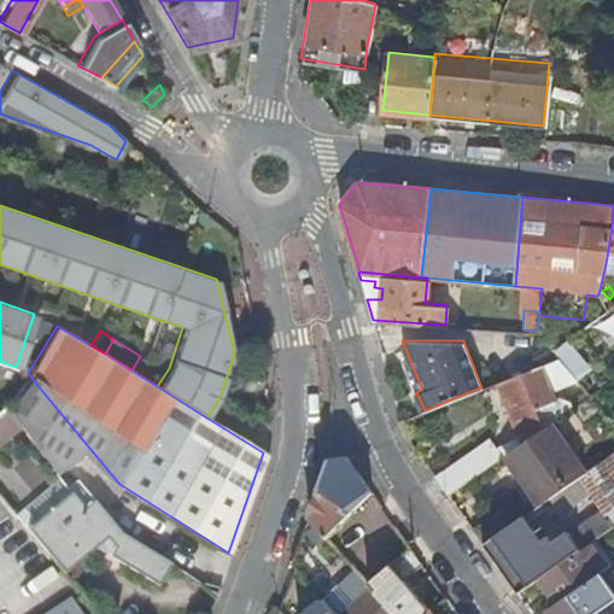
[(498,380),(510,409),(532,401),(534,408),(513,416),(519,431),(519,432),(525,439),(547,425),(576,404),(572,399),(572,398),(559,393),(555,395),(553,389),(578,380),(559,356),(498,380)]
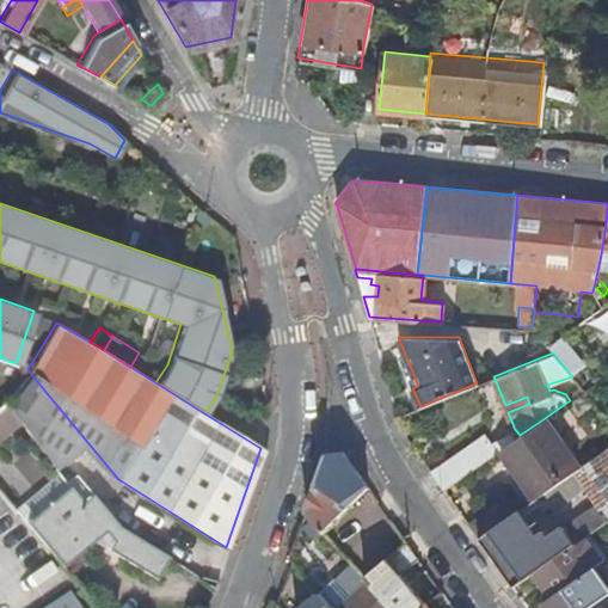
[(114,480),(117,478),(41,386),(28,369),(1,400),(14,417),(51,466),(79,446),(114,480)]
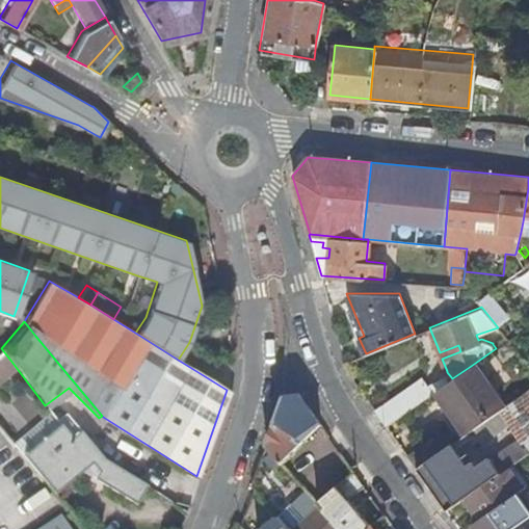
[(440,352),(442,359),(460,351),(458,345),(440,352)]
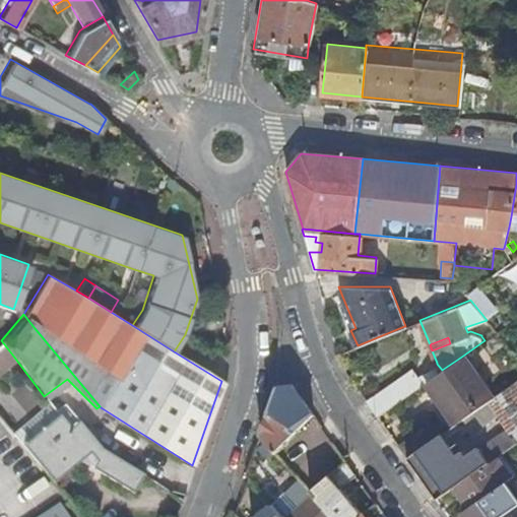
[(0,365),(12,354),(1,340),(0,341),(0,365)]
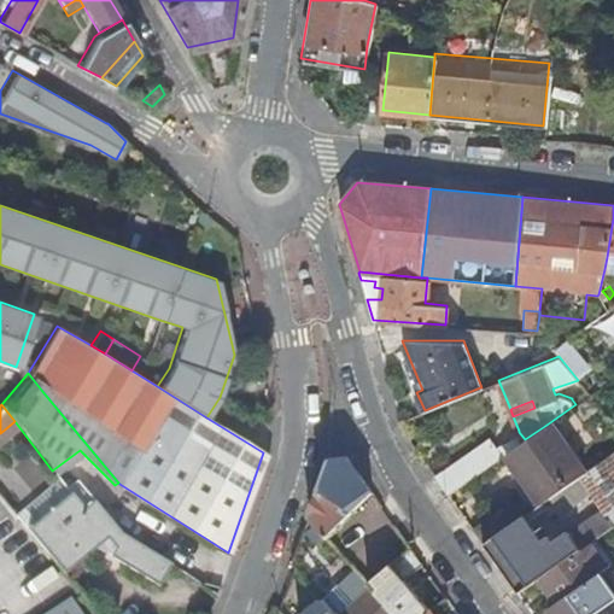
[(580,474),(547,425),(525,439),(503,455),(502,456),(536,506),(537,504),(580,474)]
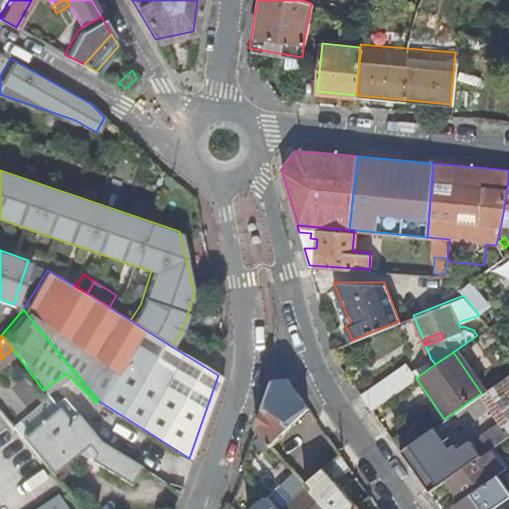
[(430,358),(430,357),(412,368),(417,377),(435,364),(430,358)]
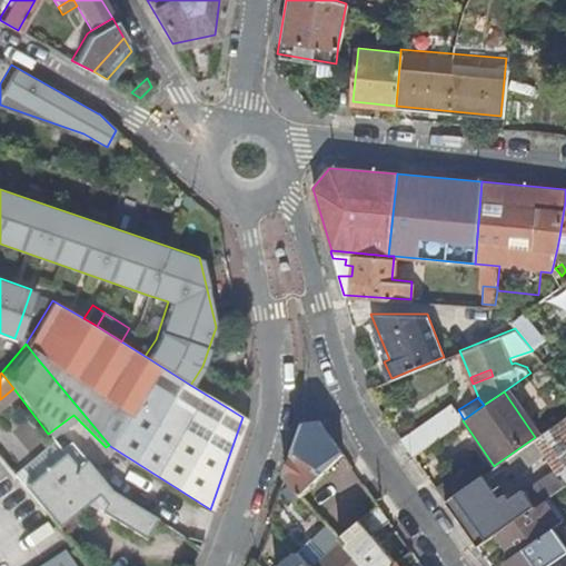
[(453,401),(400,437),(413,455),(463,420),(464,419),(458,409),(453,401)]
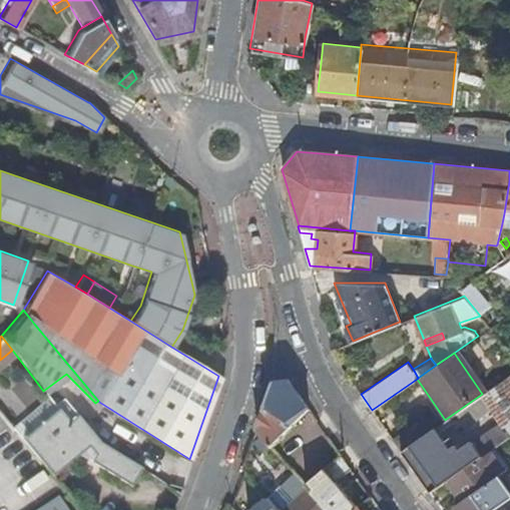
[(444,429),(440,423),(435,427),(423,435),(400,451),(429,491),(448,478),(464,467),(493,447),(509,434),(509,374),(482,394),(446,419),(455,432),(490,408),(499,422),(471,442),(470,440),(453,452),(439,433),(444,429)]
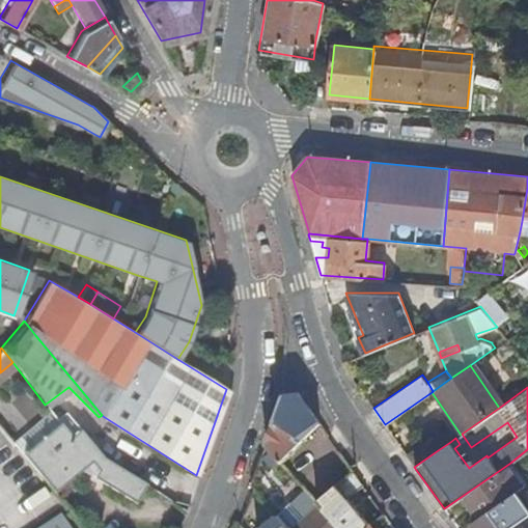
[(265,442),(281,461),(321,422),(298,391),(282,393),(265,442)]
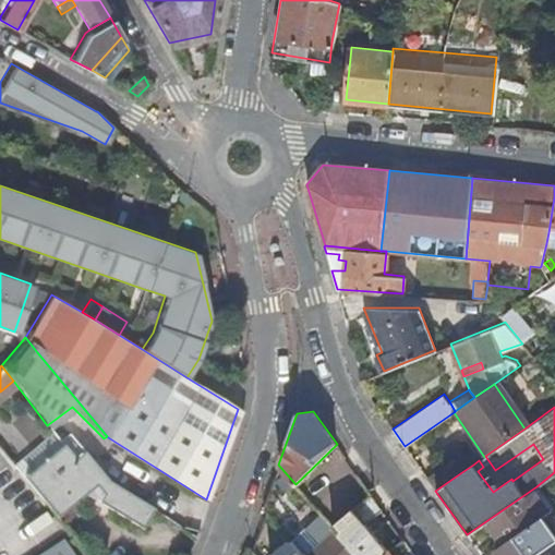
[(50,429),(10,461),(21,474),(60,442),(56,437),(50,429)]
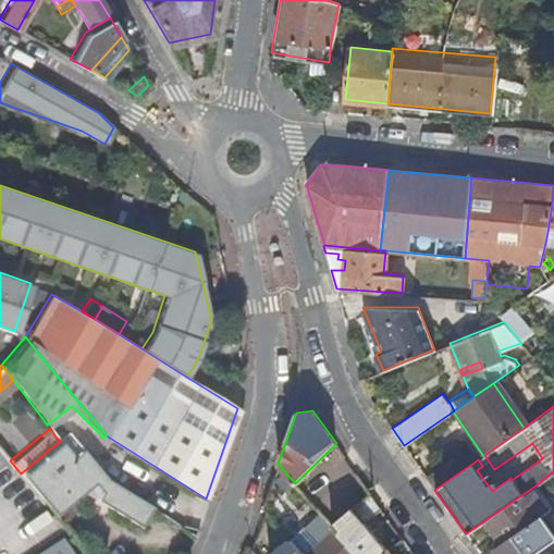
[(65,429),(56,436),(60,441),(61,440),(71,453),(79,446),(65,429)]
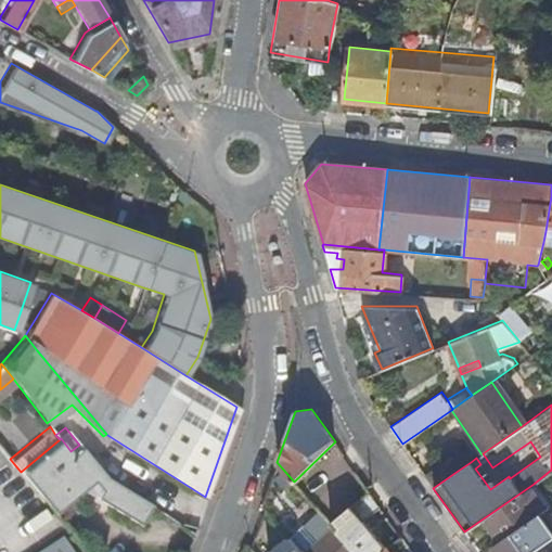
[(138,523),(151,503),(105,475),(79,445),(71,451),(61,438),(60,439),(21,472),(53,511),(81,488),(138,523)]
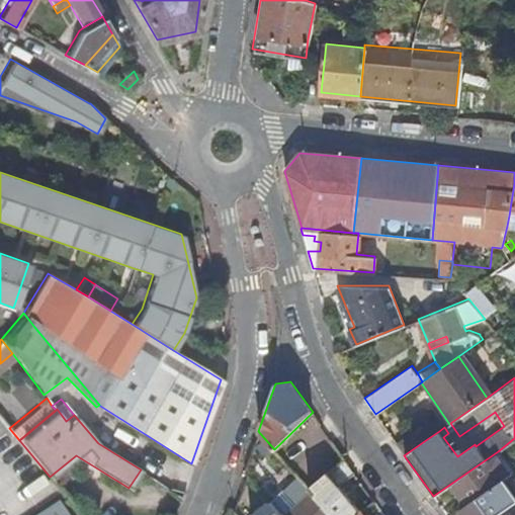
[(419,427),(396,443),(404,455),(427,439),(419,427)]
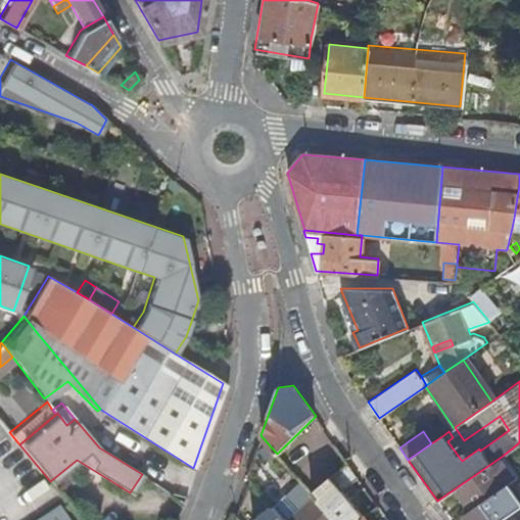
[(300,447),(284,463),(312,493),(344,464),(347,462),(334,443),(312,462),(300,447)]
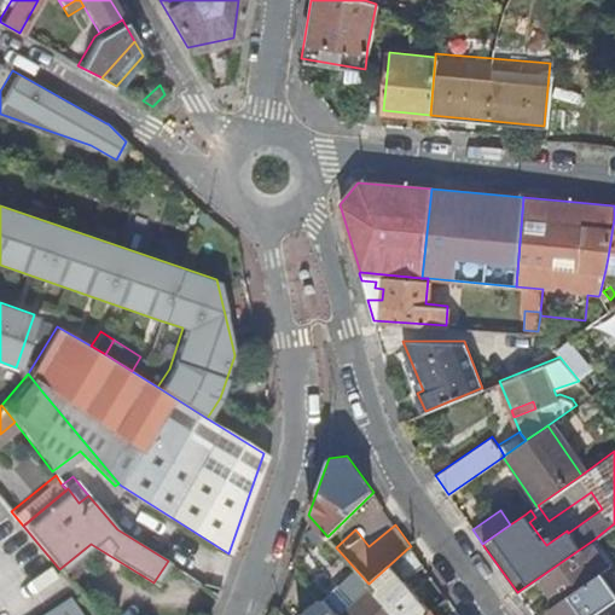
[(611,563),(595,539),(560,563),(540,576),(558,601),(599,573),(611,563)]
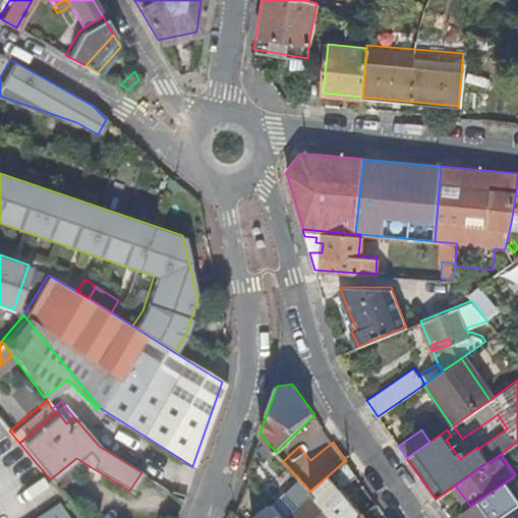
[(345,479),(354,472),(346,460),(343,462),(310,492),(313,495),(333,517),(355,517),(360,513),(361,513),(362,513),(340,487),(347,481),(345,479)]
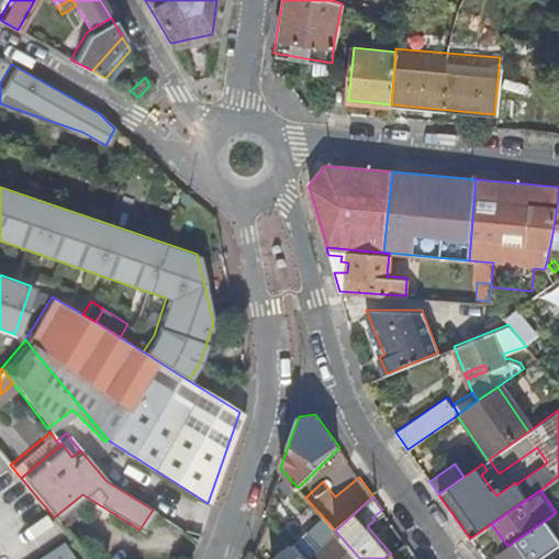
[(545,521),(554,534),(558,530),(556,527),(558,524),(558,516),(556,512),(545,521)]
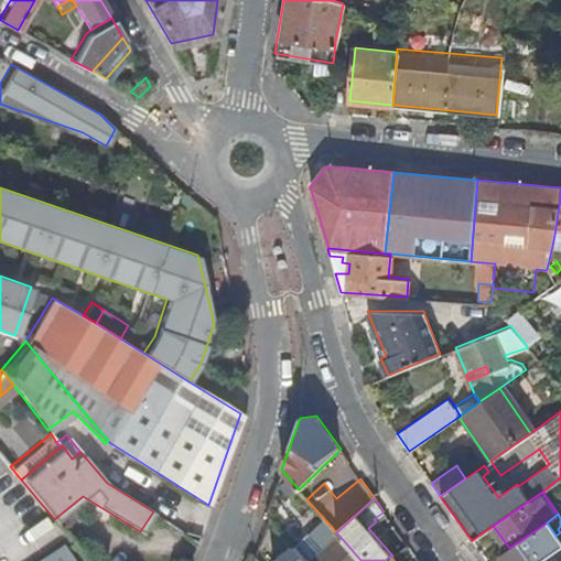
[(499,556),(503,560),(538,560),(560,546),(560,543),(556,536),(547,522),(509,548),(499,556)]
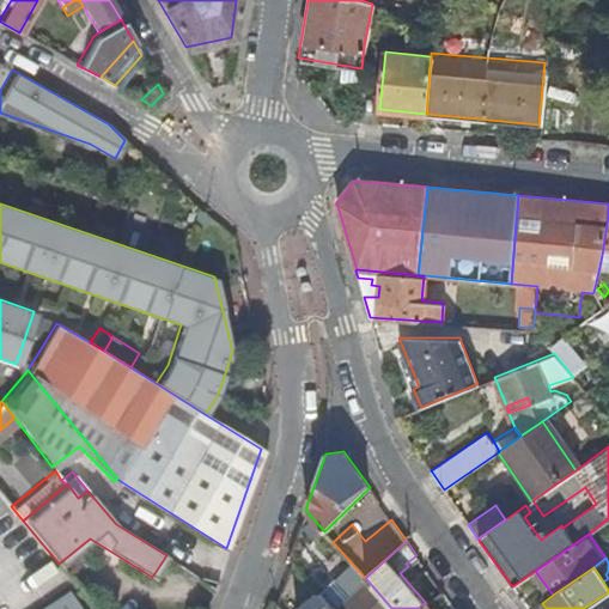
[(391,608),(369,582),(338,608),(391,608)]
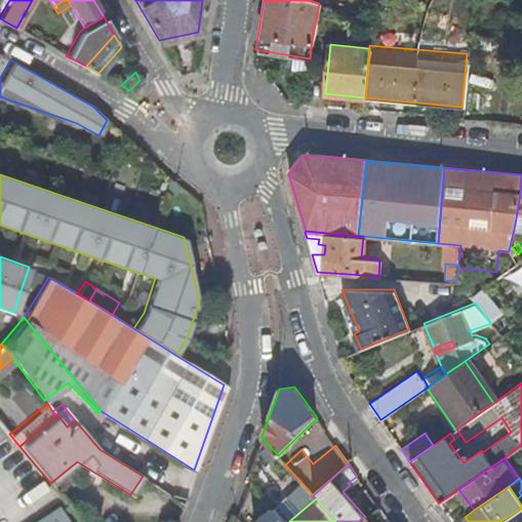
[(70,521),(58,505),(31,521),(70,521)]
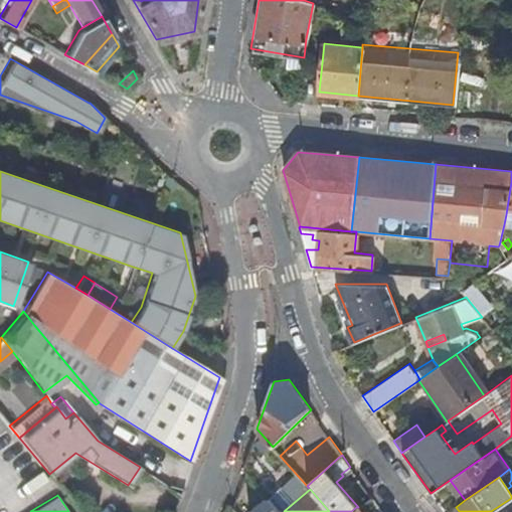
[(280,511),(268,498),(251,511),(280,511)]
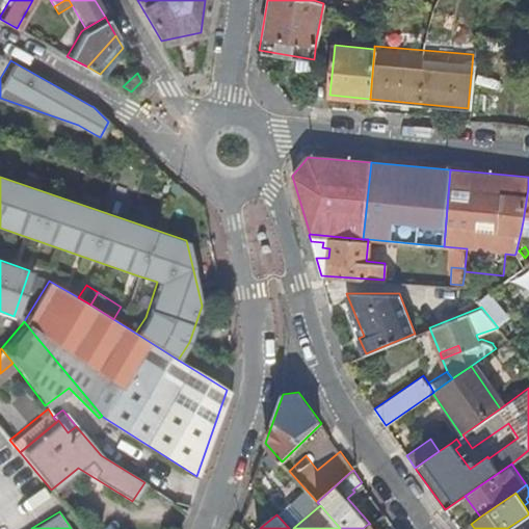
[(528,528),(528,514),(507,528),(528,528)]
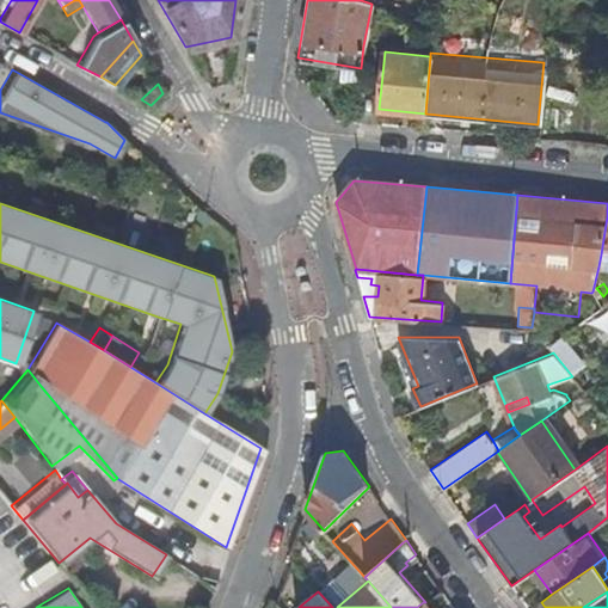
[(281,607),(275,601),(272,597),(268,607),(281,607)]
